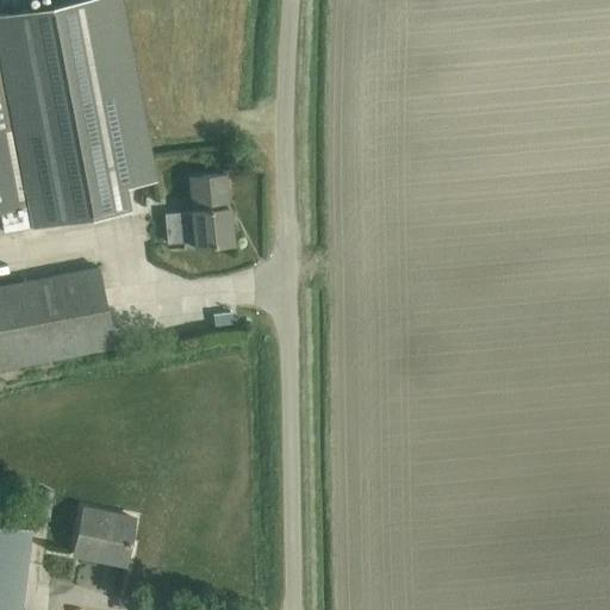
[(81,0),(0,16),(0,210),(2,210),(6,229),(35,223),(125,206),(122,187),(151,181),(117,0),(81,0)]
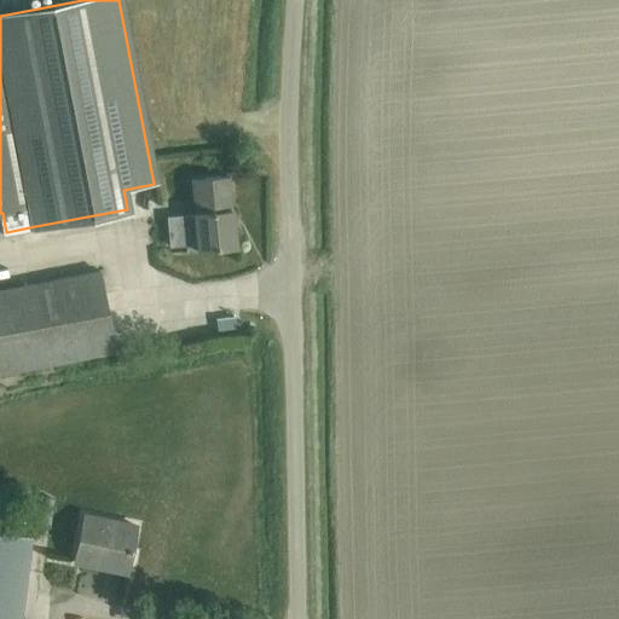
[(169,246),(186,244),(186,250),(235,247),(232,210),(229,177),(192,179),(195,215),(168,217),(169,246)]
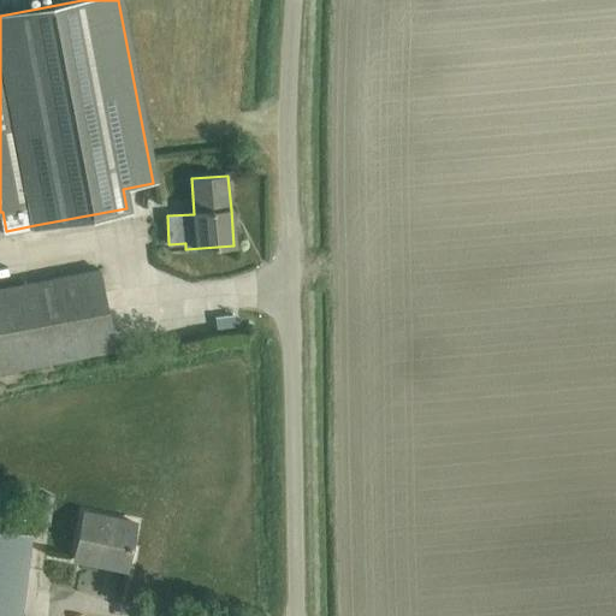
[(100,270),(0,289),(0,372),(0,373),(116,350),(100,270)]
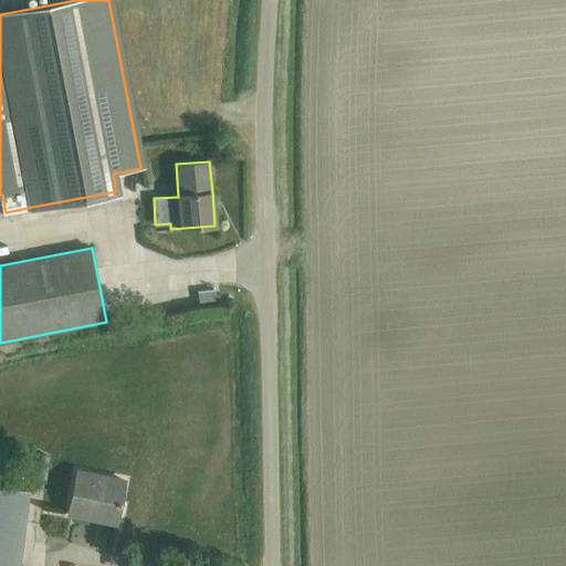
[(199,305),(216,303),(215,290),(198,292),(199,305)]
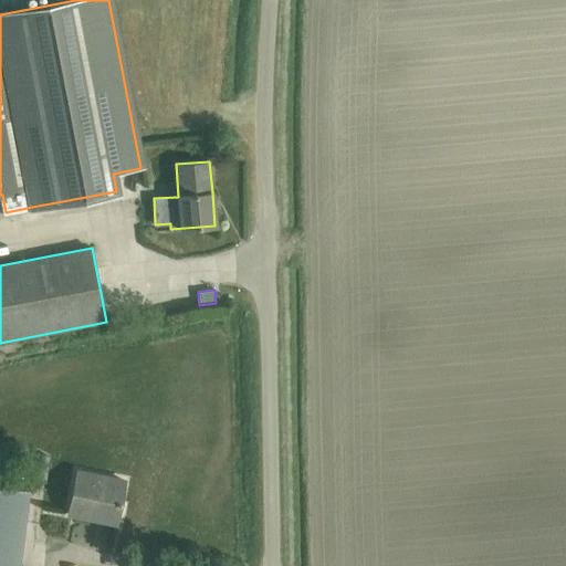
[(117,514),(125,478),(79,469),(70,513),(94,517),(95,510),(117,514)]
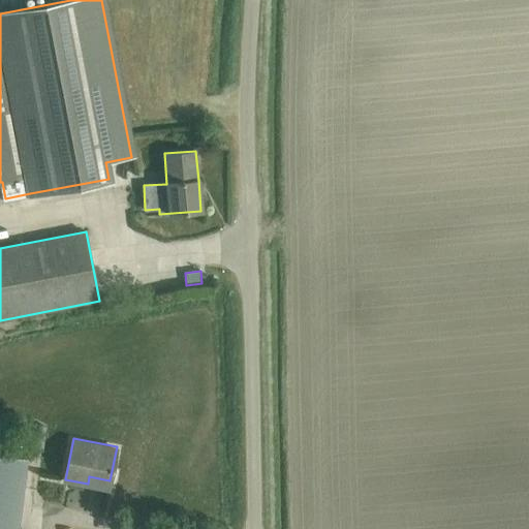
[(0,452),(0,528),(20,528),(29,456),(0,452)]
